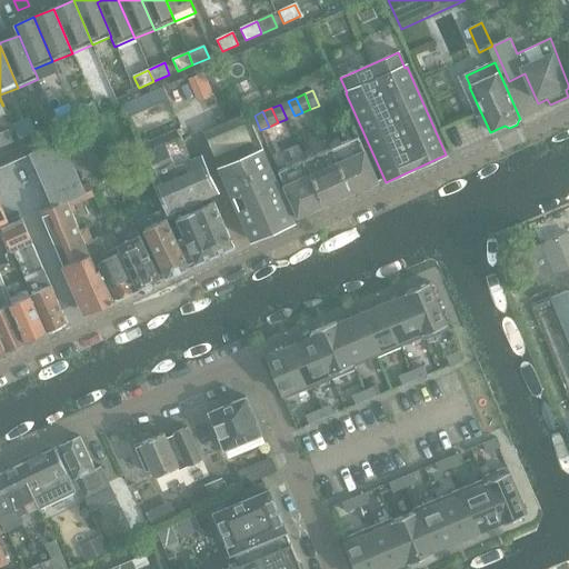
[(293,221),(266,159),(246,113),(209,129),(226,165),(218,168),(250,240),(293,221)]
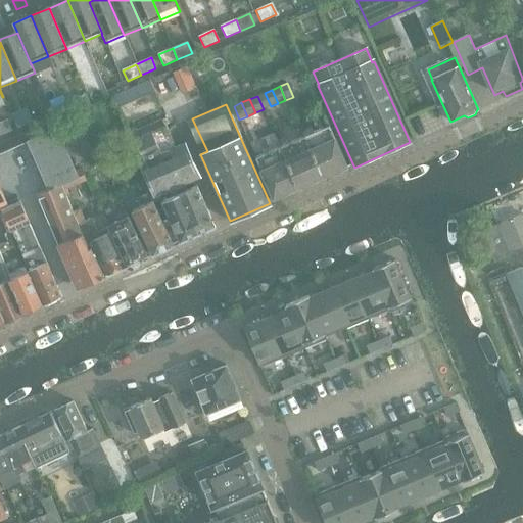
[(0,136),(12,131),(7,120),(0,123),(0,136)]
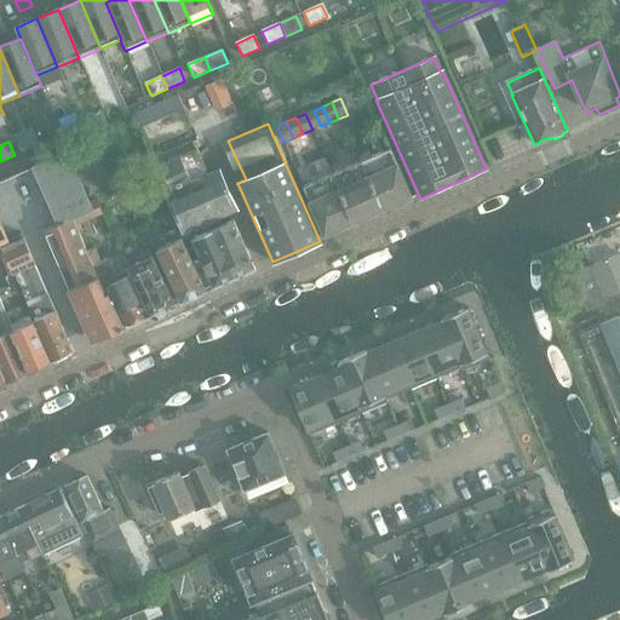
[(220,170),(211,174),(199,149),(161,166),(172,190),(166,194),(183,233),(237,210),(220,170)]
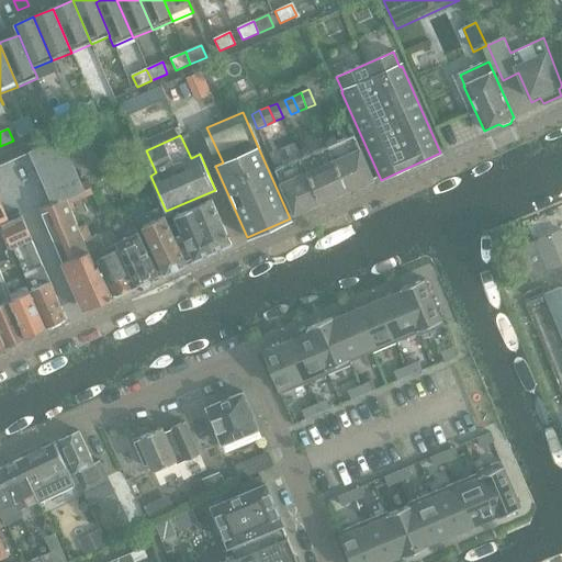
[(373,179),(353,135),(327,146),(347,191),(373,179)]
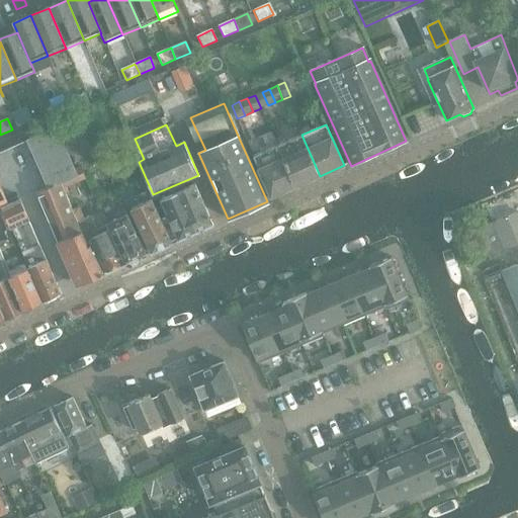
[(56,128),(26,142),(47,189),(61,183),(63,182),(77,176),(76,173),(75,170),(56,128)]
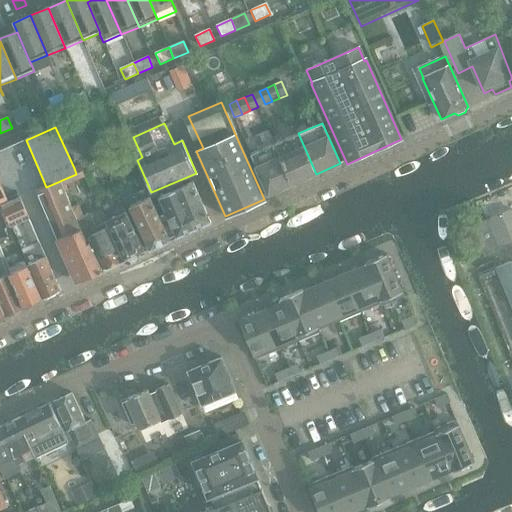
[(316,174),(298,133),(274,144),(292,184),(316,174)]
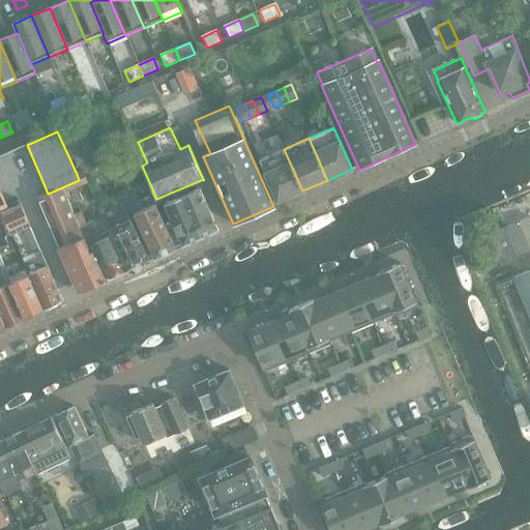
[(302,190),(284,149),(259,159),(277,202),(302,190)]
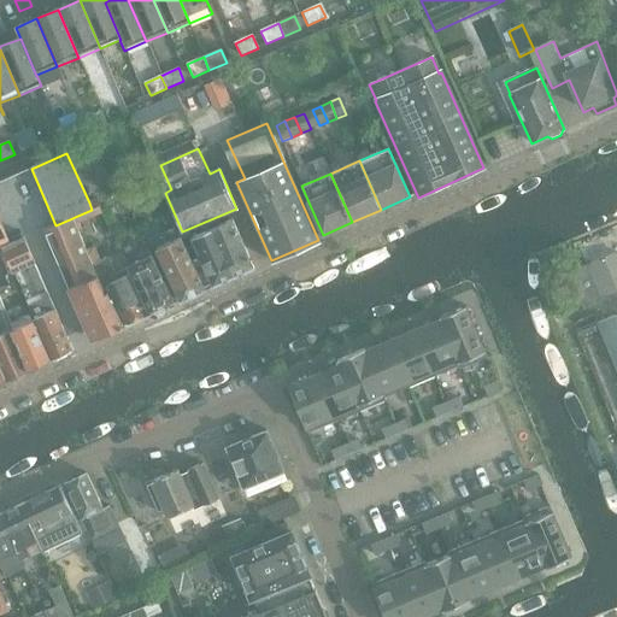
[(103,288),(93,265),(72,218),(56,225),(43,231),(93,341),(123,328),(107,293),(105,294),(103,288)]
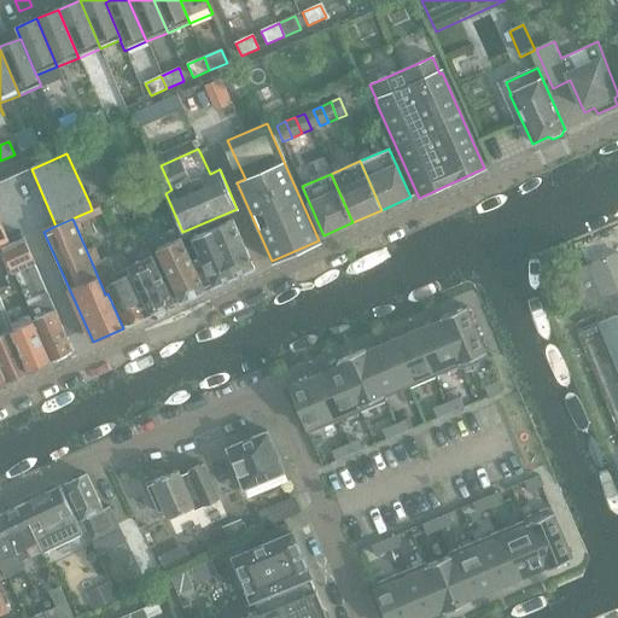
[(254,269),(232,221),(219,227),(217,223),(203,229),(204,234),(226,281),(254,269)]
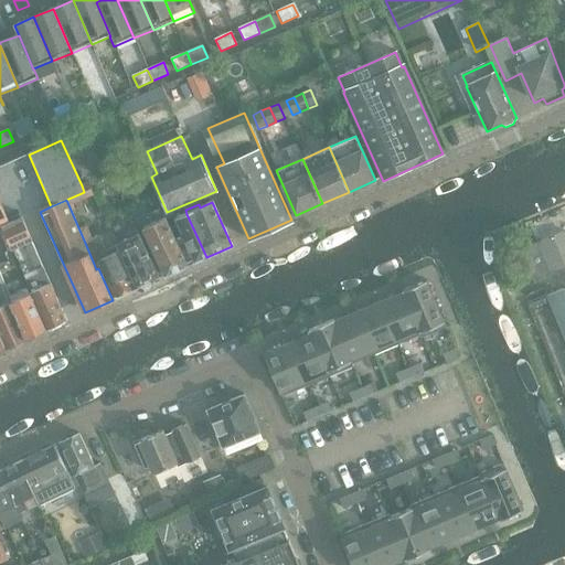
[(187,267),(171,232),(160,209),(148,215),(152,224),(144,227),(166,276),(187,267)]
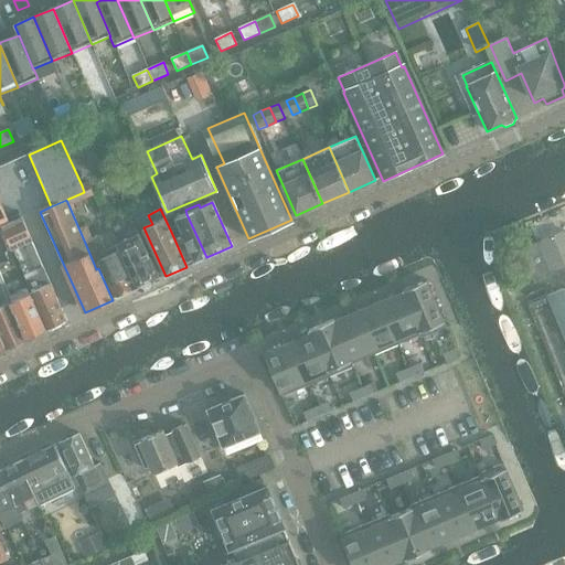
[(206,257),(187,214),(176,219),(182,234),(178,236),(176,231),(171,232),(187,267),(206,257)]
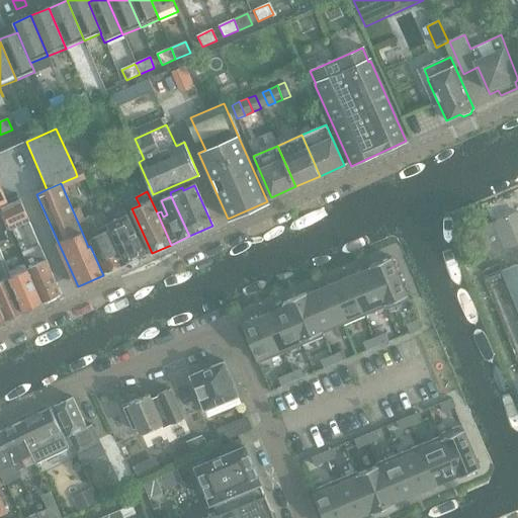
[(29,223),(20,201),(3,209),(12,230),(29,223)]
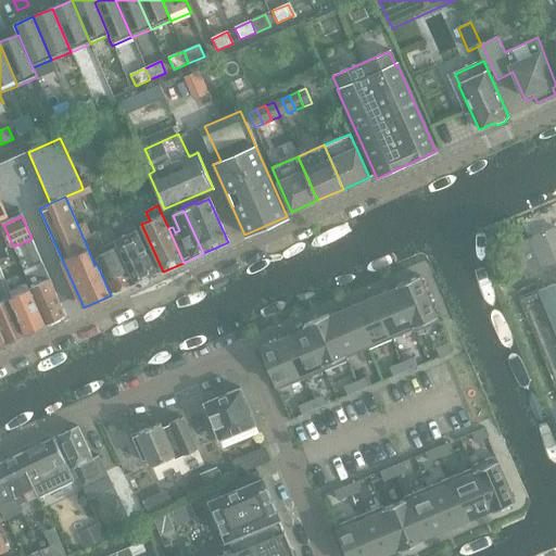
[(555,263),(555,226),(519,242),(533,273),(555,263)]
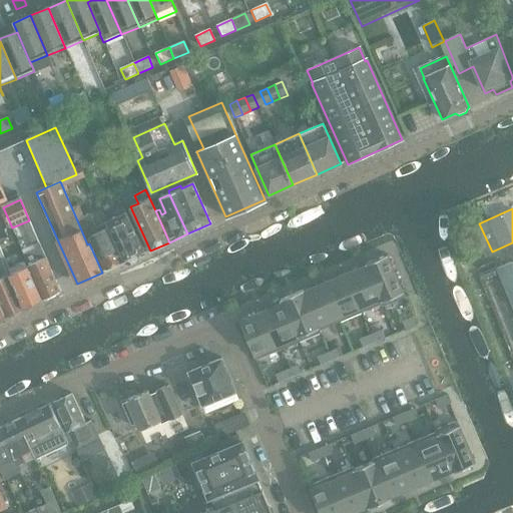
[(144,253),(127,215),(125,210),(115,214),(116,218),(106,222),(124,263),(129,265),(137,261),(139,255),(144,253)]
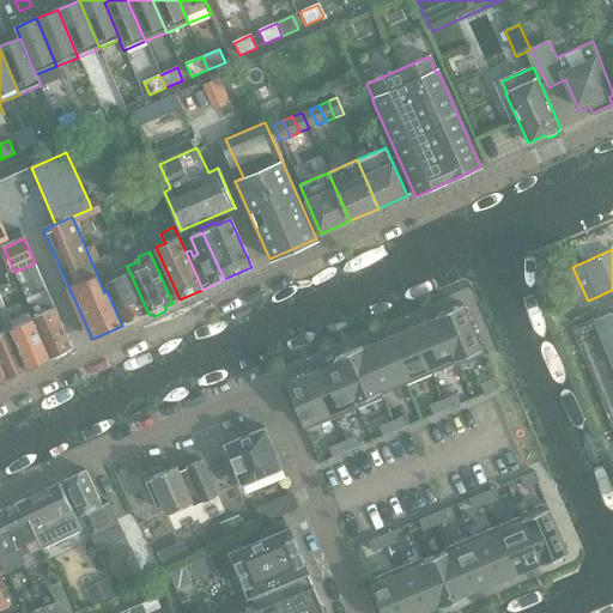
[(147,315),(129,274),(117,279),(109,260),(98,265),(97,261),(92,263),(102,286),(109,284),(127,323),(147,315)]
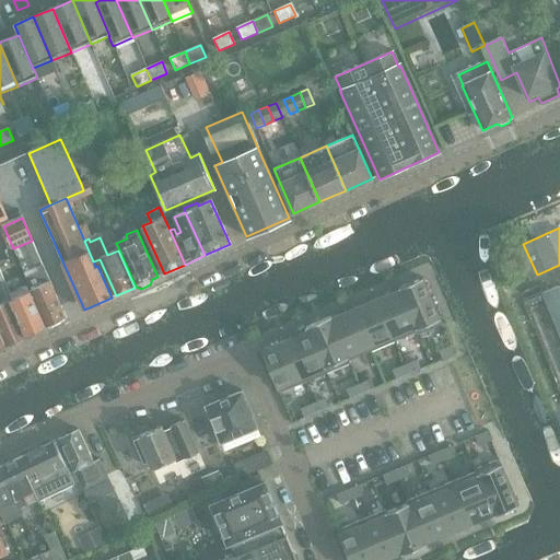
[(67,318),(50,281),(43,265),(37,267),(39,272),(26,278),(48,327),(67,318)]
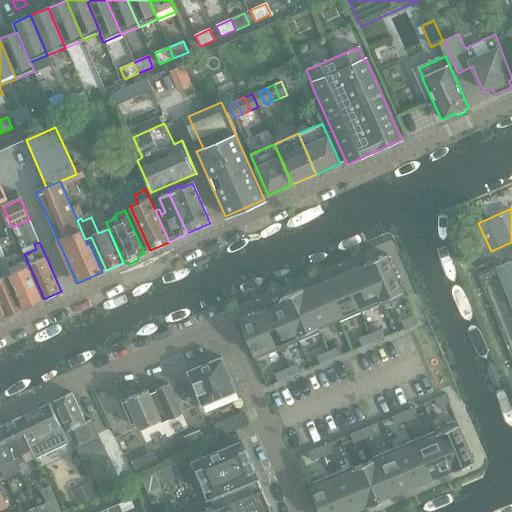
[(0,278),(0,300),(7,316),(24,308),(9,274),(11,273),(0,248),(0,276),(1,278),(0,278)]
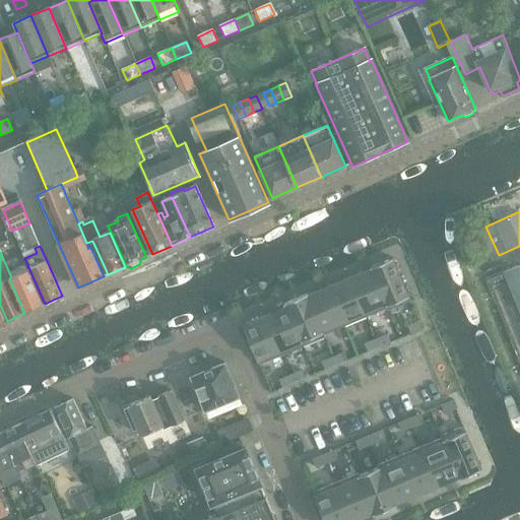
[(387,309),(388,311),(411,302),(393,258),(370,268),(371,270),(372,269),(388,308),(387,309)]
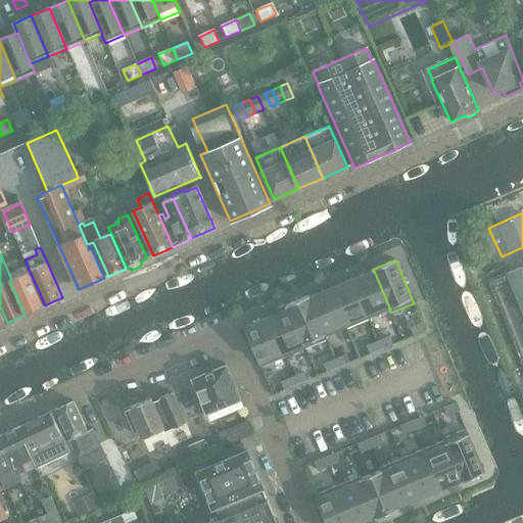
[(522,267),(507,274),(522,313),(522,267)]
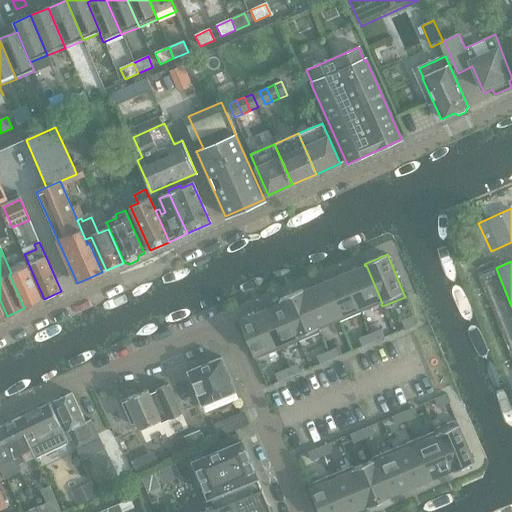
[(345,274),(361,312),(381,304),(382,303),(366,265),(365,266),(345,274)]
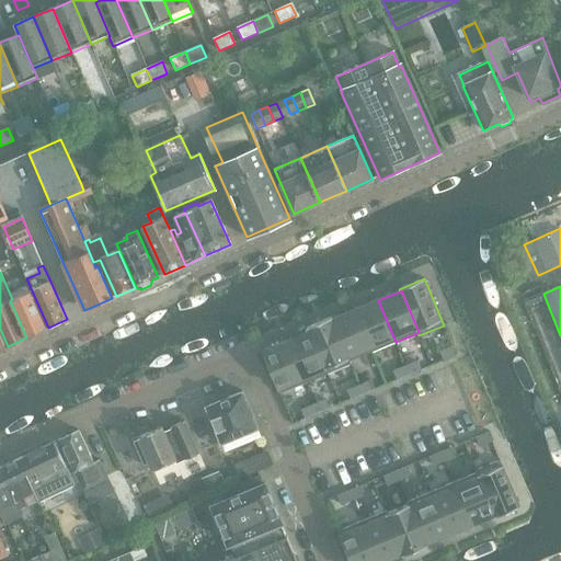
[(10,300),(26,338),(44,329),(27,293),(12,299),(10,300)]
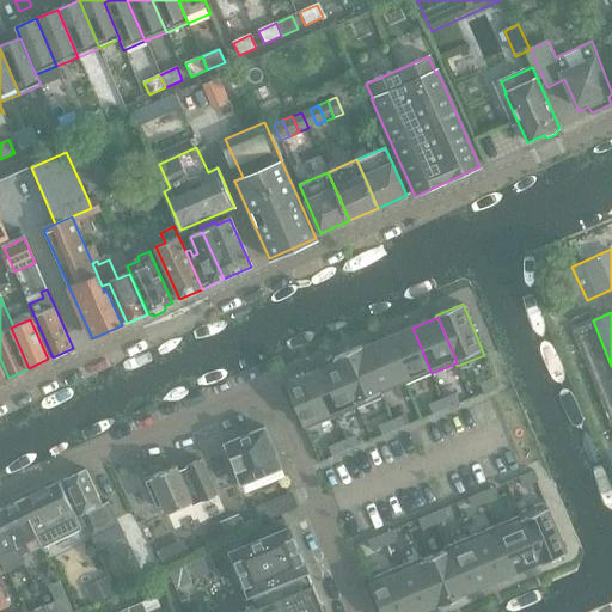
[(407,384),(432,373),(412,328),(387,338),(407,384)]
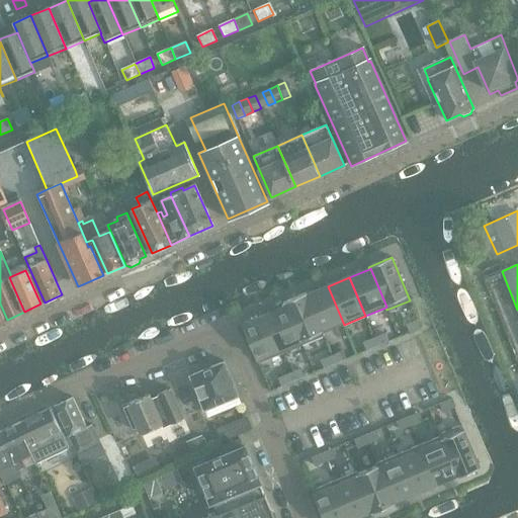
[(323,334),(324,334),(344,325),(328,286),(308,295),(307,295),(323,334)]
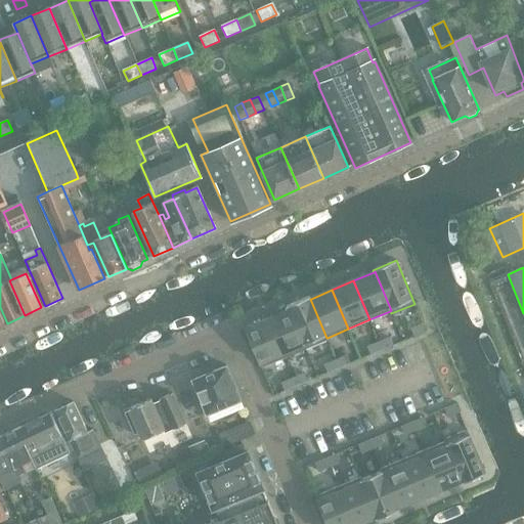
[(290,310),(306,349),(329,340),(328,338),(326,338),(310,299),(311,299),(310,296),(287,306),(289,310),(290,310)]
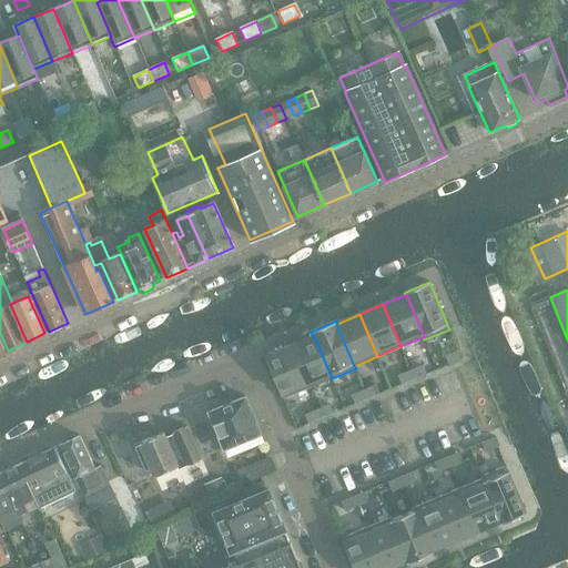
[(291,346),(308,388),(332,378),(314,336),(313,336),(291,346)]
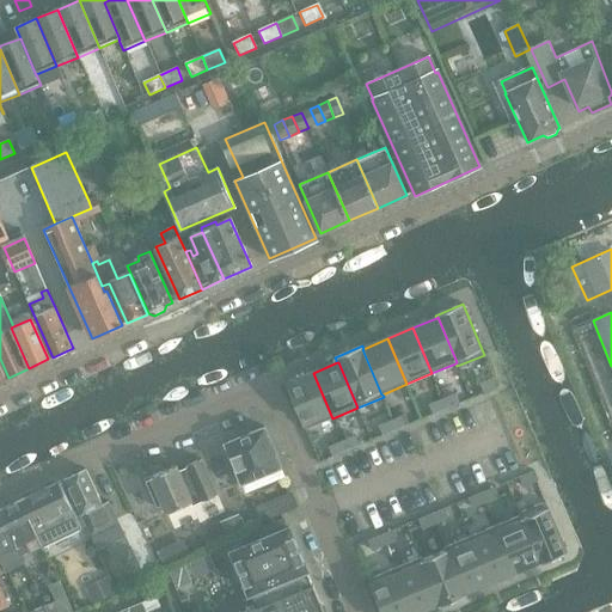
[(313,373),(287,384),(306,429),(332,418),(313,373)]
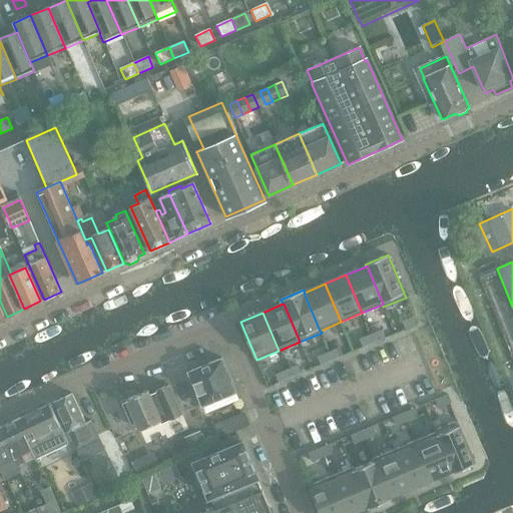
[(417,325),(413,317),(402,322),(405,330),(417,325)]
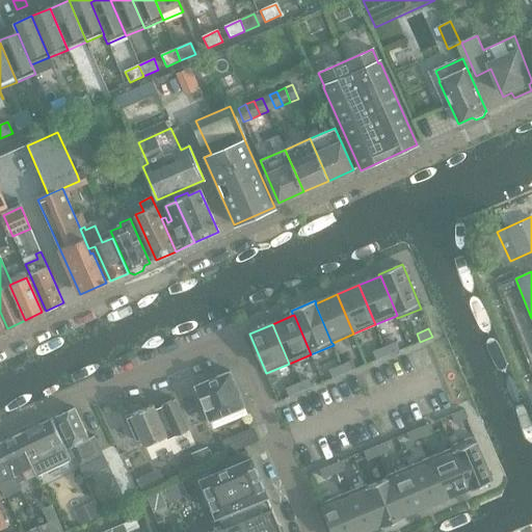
[(388,355),(399,350),(396,343),(384,347),(388,355)]
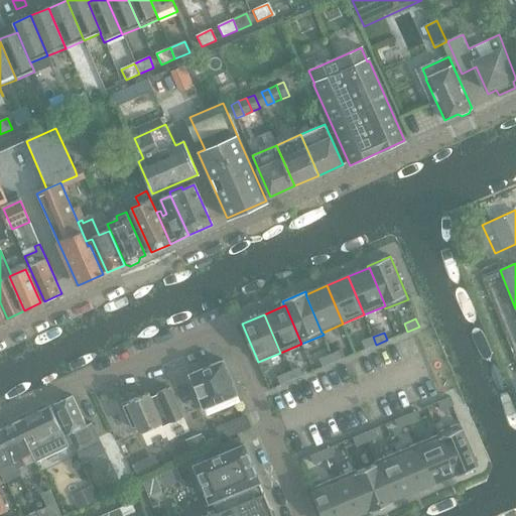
[(376,345),(373,337),(362,342),(365,350),(376,345)]
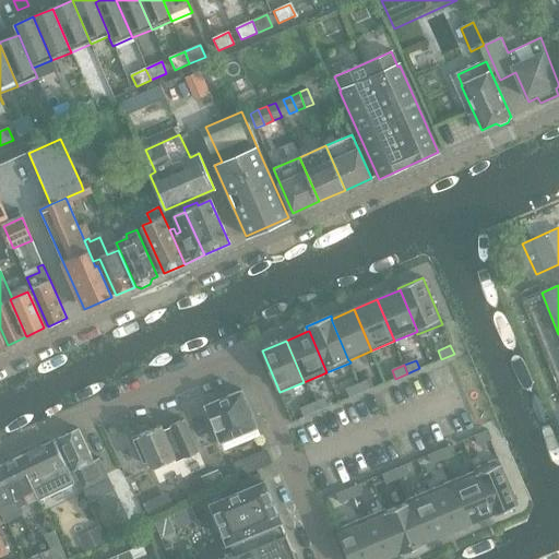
[(358,384),(361,393),(373,388),(370,379),(358,384)]
